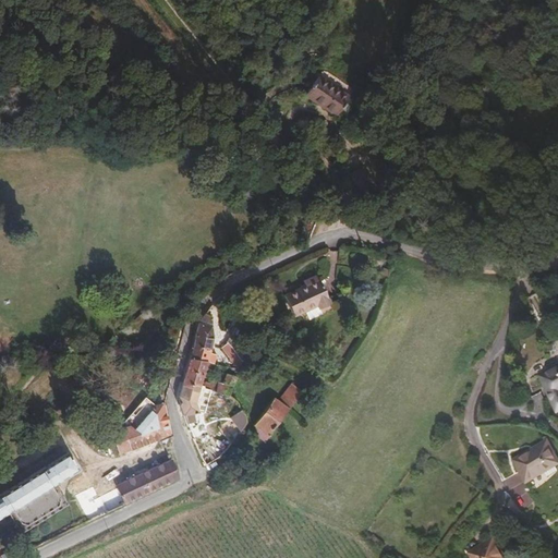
[(336,116),(348,97),(317,76),(304,95),(336,116)]
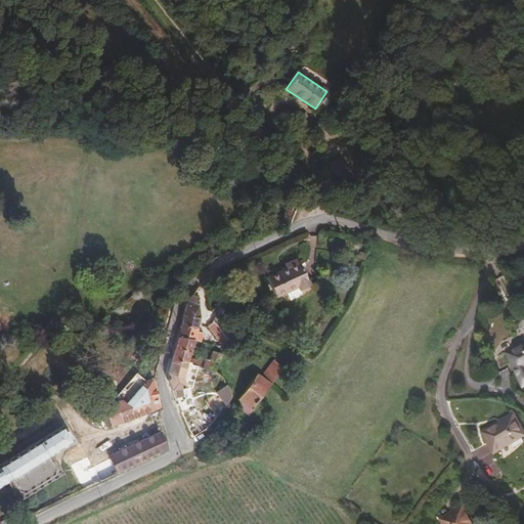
[(469,130),(460,127),(457,132),(467,136),(469,130)]
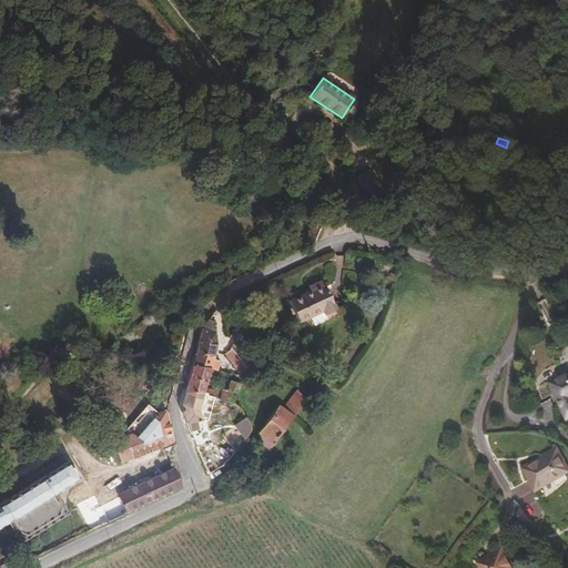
[(324,311),(325,314),(336,310),(323,280),(308,286),(310,288),(311,292),(306,294),(290,301),(298,322),(311,316),(324,311)]
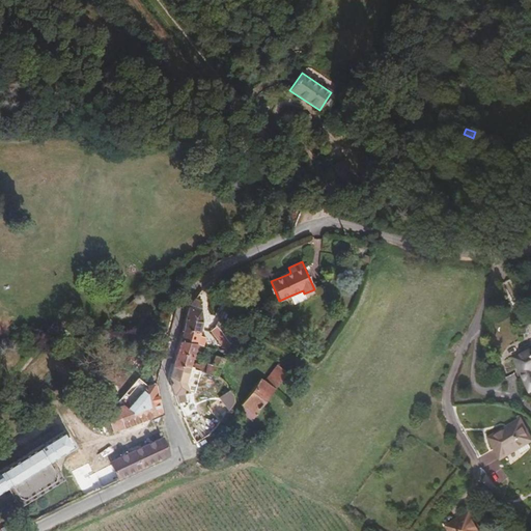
[(305,297),(304,294),(303,290),(290,296),(294,303),(296,304),(305,300),(305,297)]
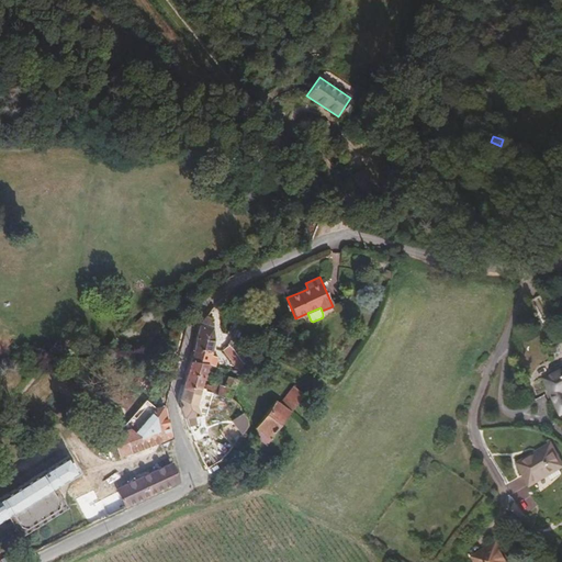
[(213,319),(206,315),(201,323),(191,361),(209,364),(211,355),(214,340),(213,319)]
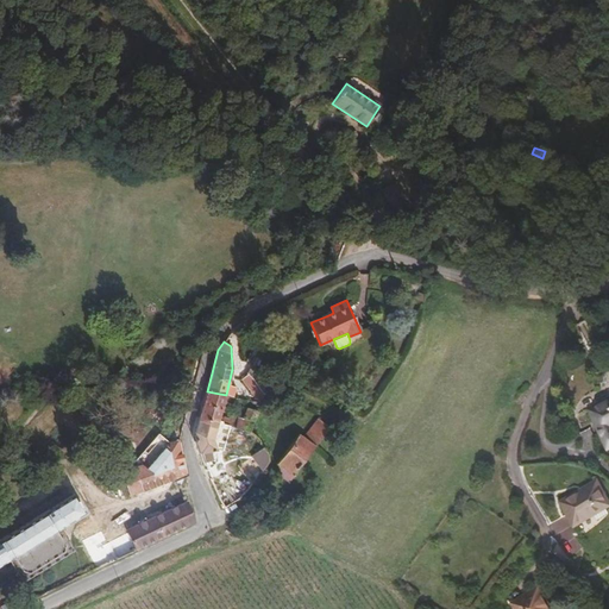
[(249,374),(242,380),(261,402),(263,393),(255,381),(249,374)]
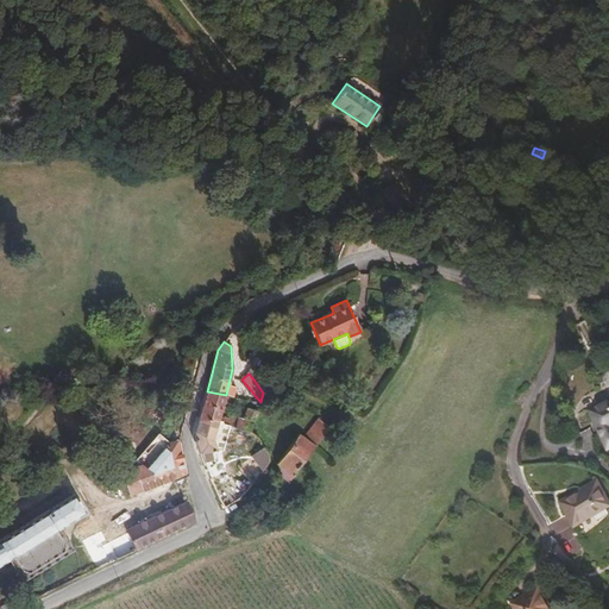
[(237,387),(228,384),(226,395),(233,396),(237,387)]
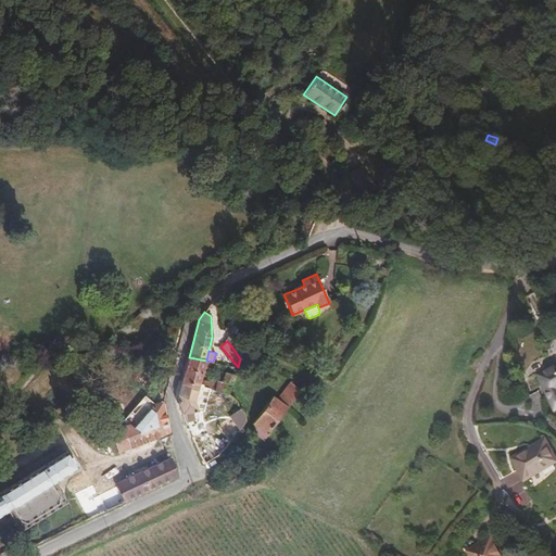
[(206,361),(189,357),(181,381),(200,383),(201,380),(204,368),(206,361)]
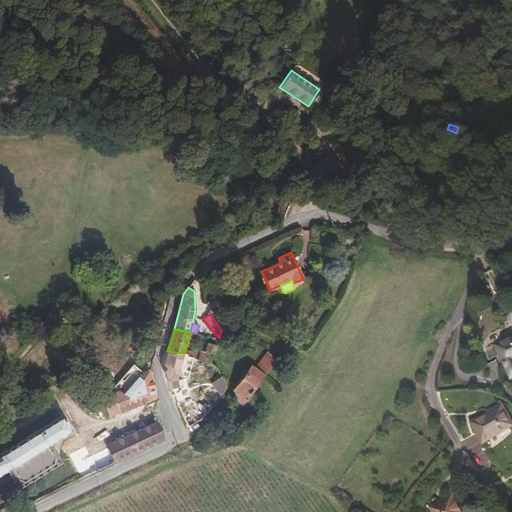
[(194,340),(196,333),(190,332),(188,339),(194,340)]
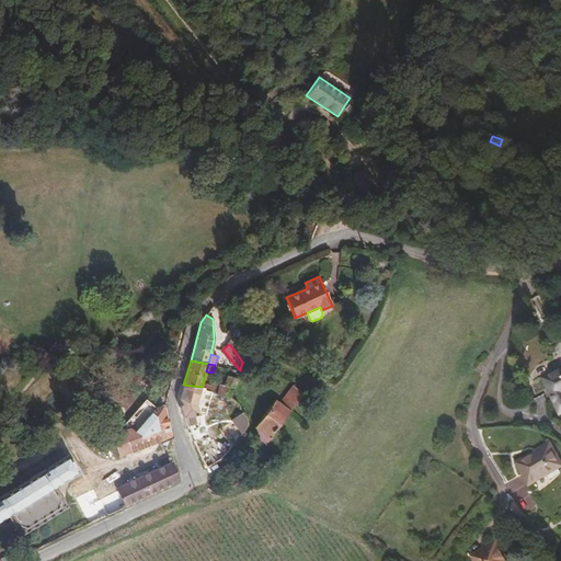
[(560,370),(547,378),(557,400),(558,400),(560,410),(560,370)]
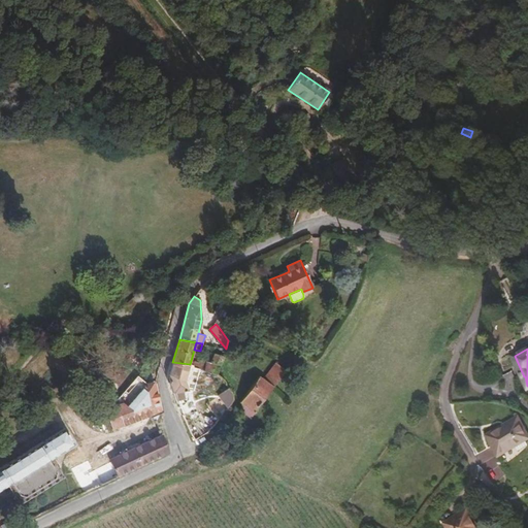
[(203,370),(217,373),(224,357),(215,353),(211,361),(206,360),(205,364),(203,370)]
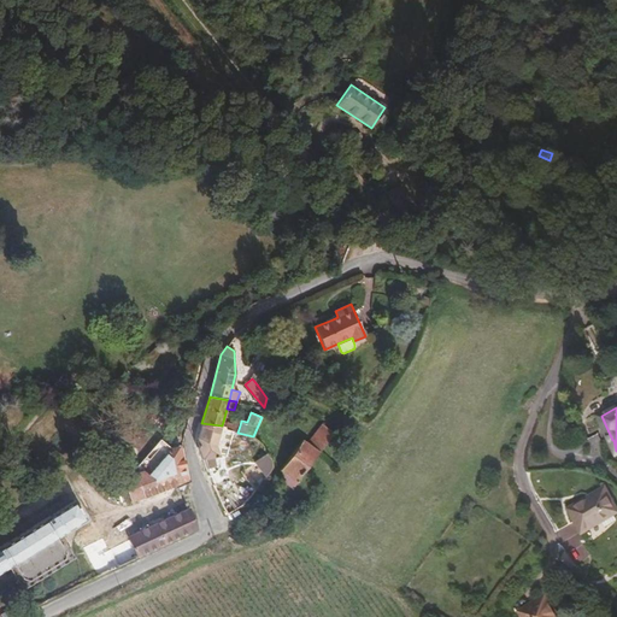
[(198,447),(206,469),(216,466),(213,457),(221,456),(216,445),(219,430),(224,432),(224,430),(225,427),(222,425),(201,423),(198,438),(198,447)]
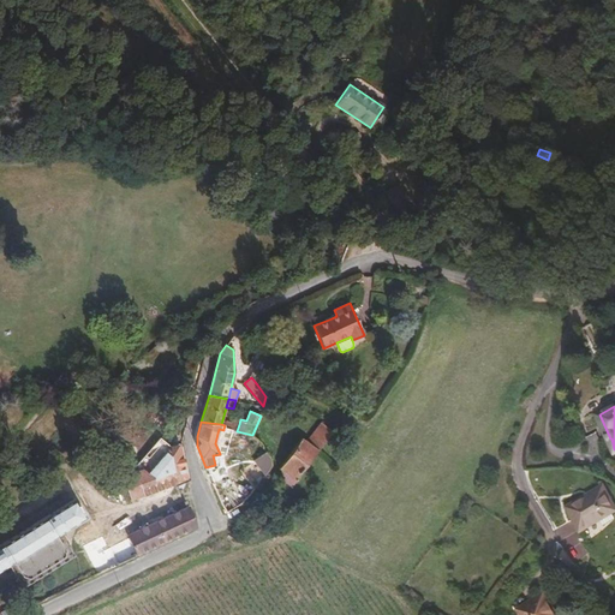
[(224,429),(237,431),(239,424),(231,422),(226,422),(225,425),(224,429)]
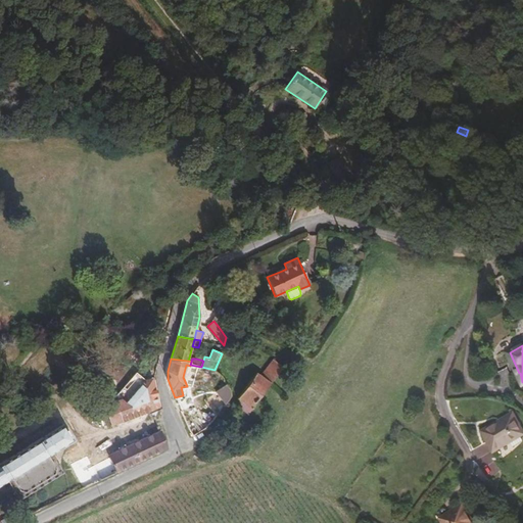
[(260,375),(271,383),(284,367),(280,365),(274,359),(260,375)]
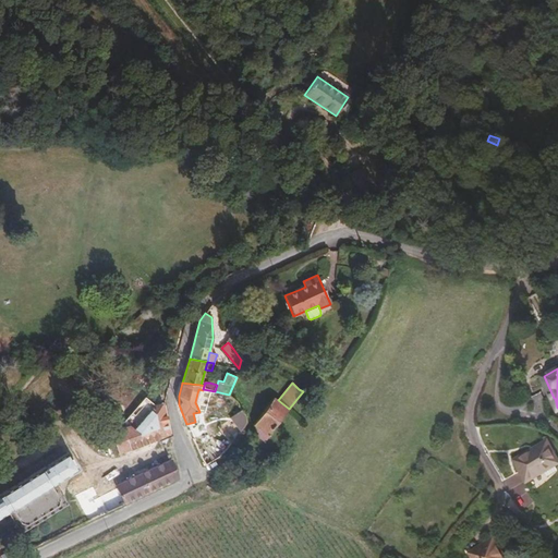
[(274,398),(254,424),(255,426),(252,431),(264,440),(289,409),(278,400),(274,398)]
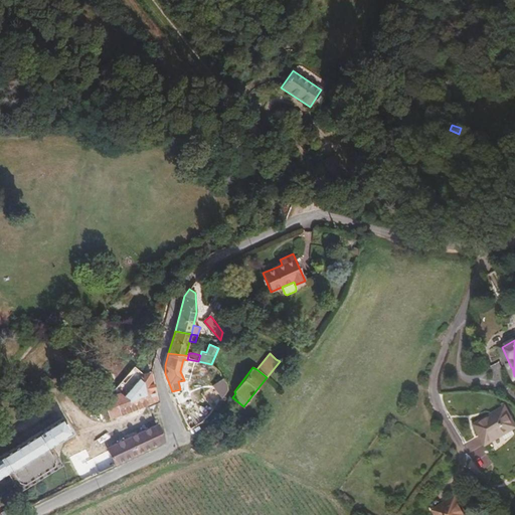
[(156,401),(150,372),(143,374),(129,390),(125,387),(119,392),(102,399),(109,419),(148,404),(151,410),(152,409),(156,401)]
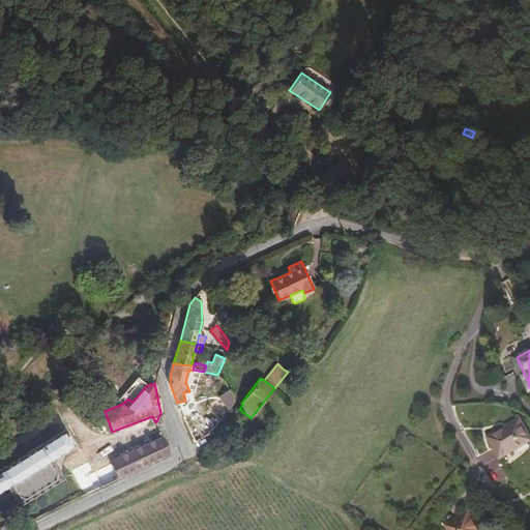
[(218,396),(229,409),(231,405),(234,400),(233,395),(229,388),(218,396)]
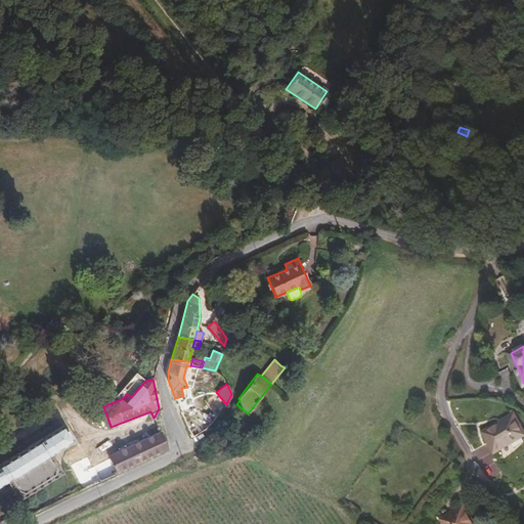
[(197,426),(201,433),(206,429),(217,418),(211,404),(183,417),(188,430),(197,426)]
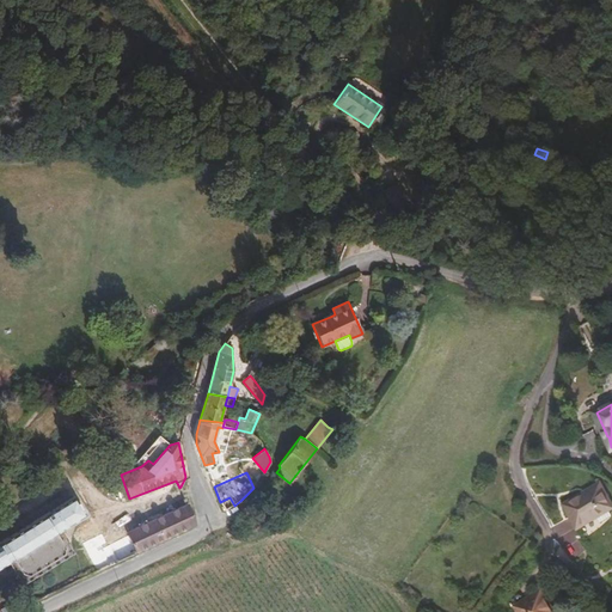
[(599,515),(611,508),(611,502),(603,485),(567,505),(580,527),(599,515)]
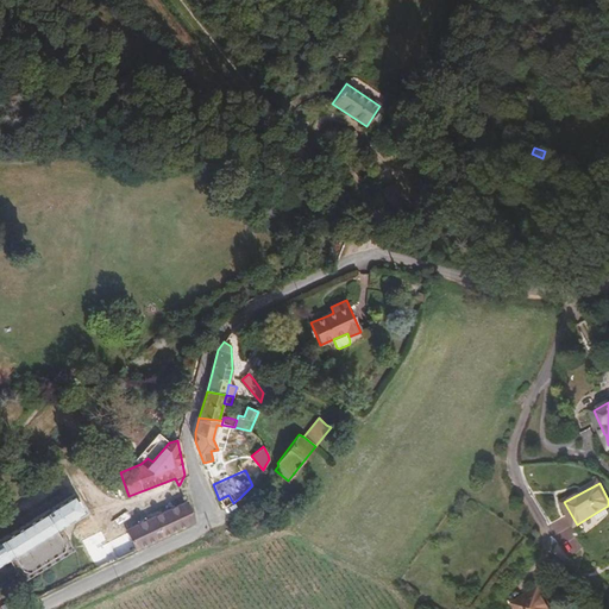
[(0,565),(8,560),(12,565),(19,566),(24,575),(67,550),(61,540),(63,534),(60,528),(85,513),(74,494),(0,539),(0,565)]
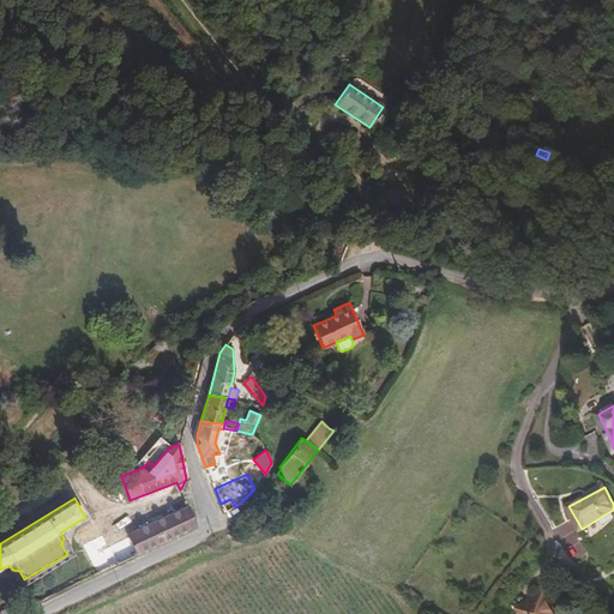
[(196,527),(187,506),(127,534),(128,537),(106,549),(104,551),(97,537),(88,543),(96,558),(92,559),(100,572),(196,527)]
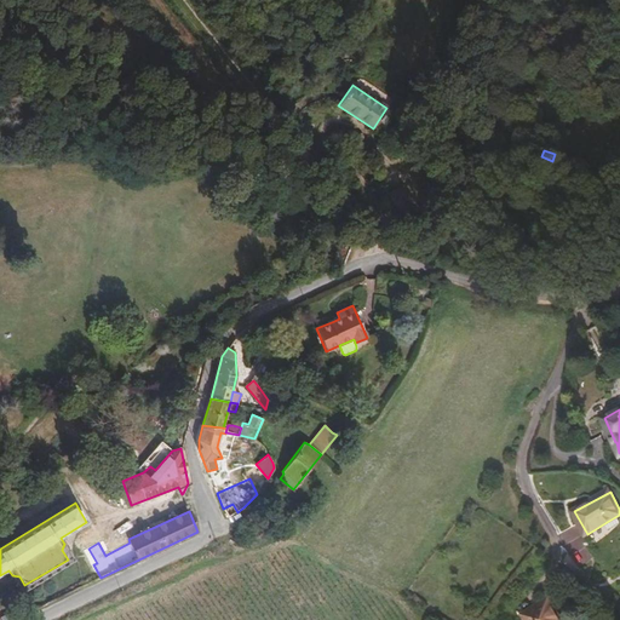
[(619,523),(619,516),(619,515),(607,522),(612,529),(619,523)]
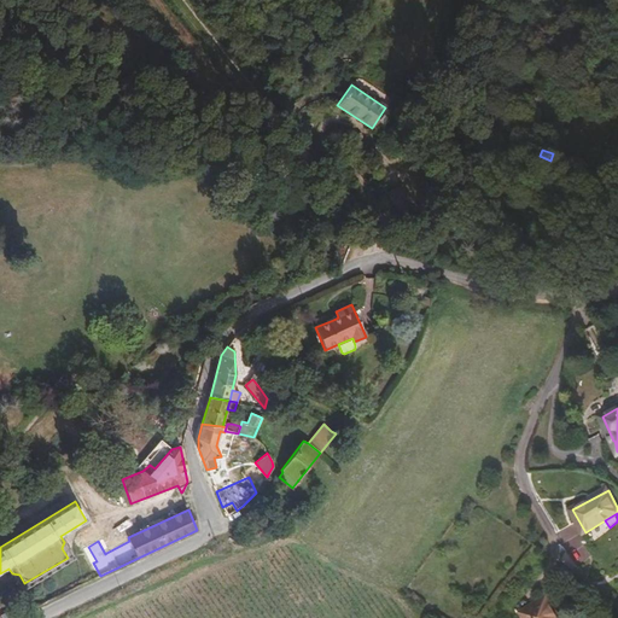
[(246,520),(242,526),(249,531),(252,525),(246,520)]
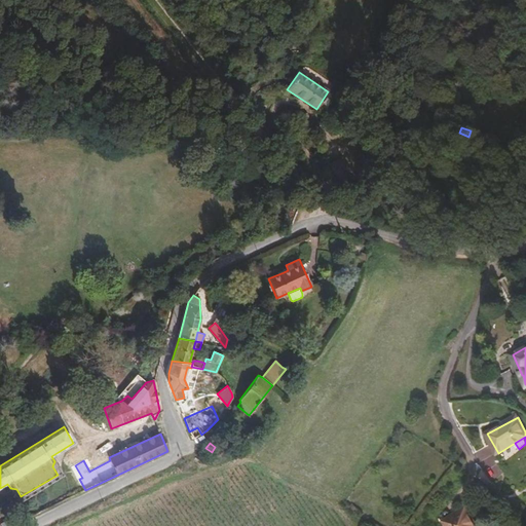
[(16,489),(10,488),(20,502),(63,476),(54,461),(52,466),(58,475),(21,496),(16,489)]
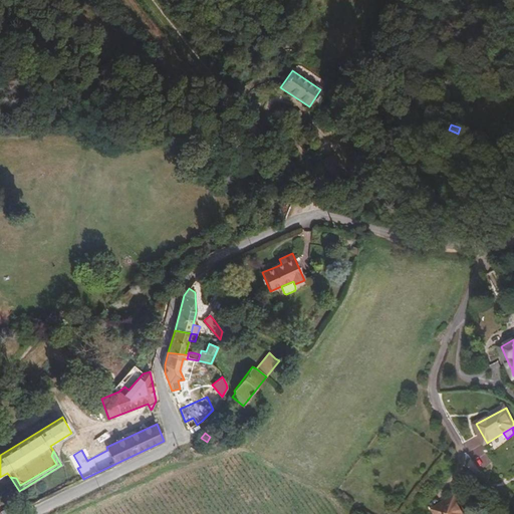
[(81,480),(83,479),(77,468),(80,467),(73,455),(69,457),(81,480)]
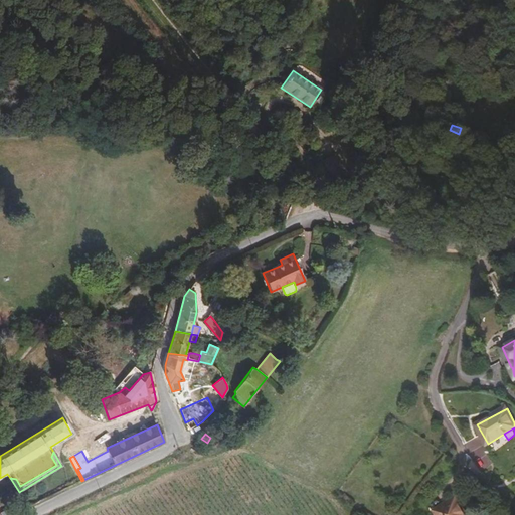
[(468,466),(480,477),(483,473),(473,460),(468,466)]
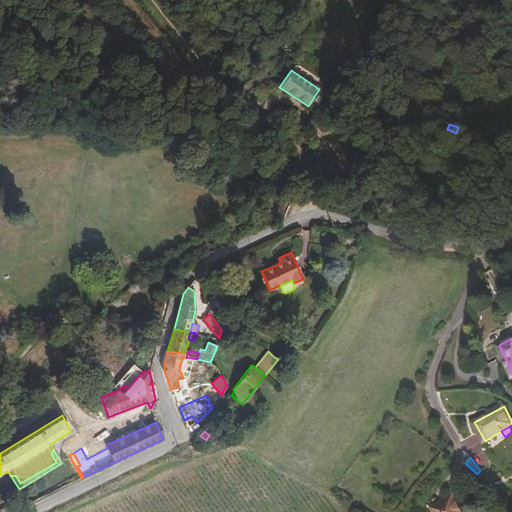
[(435,511),(464,511),(454,494),(432,507),(435,511)]
